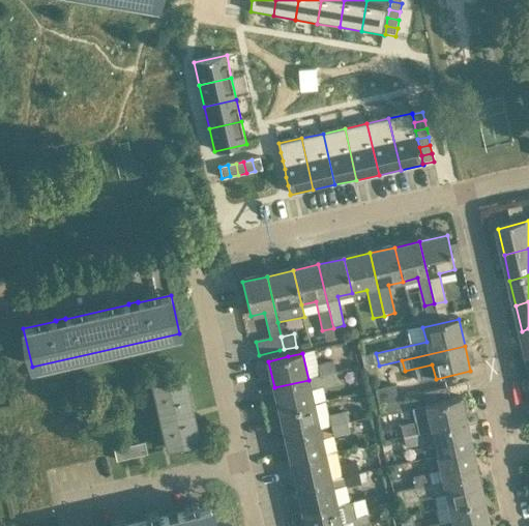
[(320,377),(336,374),(333,362),(318,366),(320,377)]
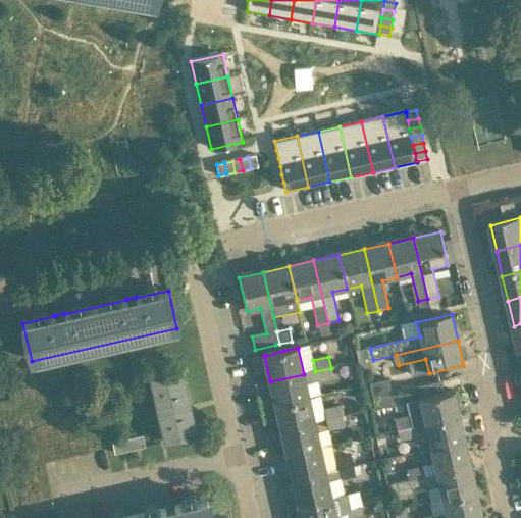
[(270,381),(275,407),(310,400),(306,384),(333,378),(331,368),(315,371),(304,374),(270,381)]
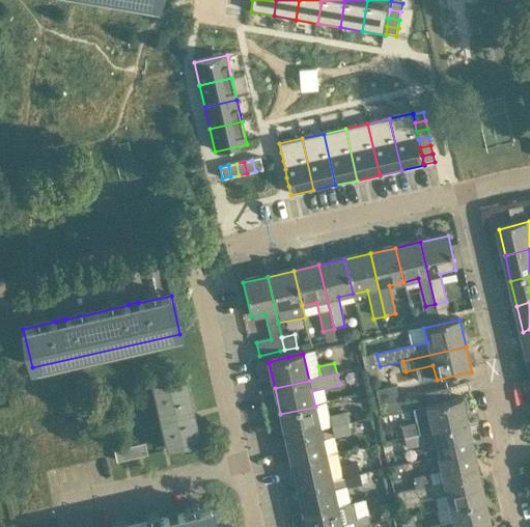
[(161,418),(164,431),(165,435),(168,451),(177,449),(200,444),(196,427),(193,411),(189,394),(185,377),(165,382),(154,384),(157,401),(161,418)]
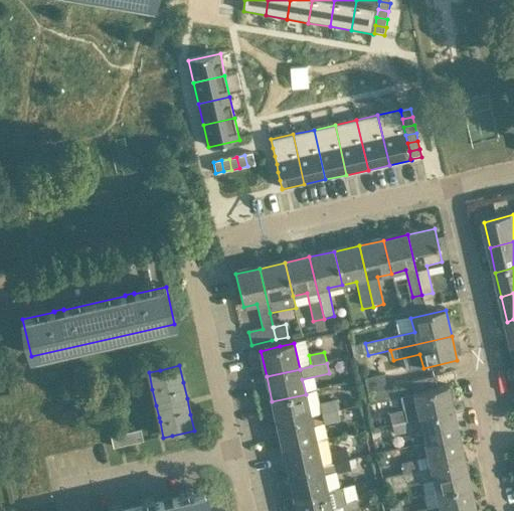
[(368,393),(387,389),(384,375),(365,379),(368,393)]
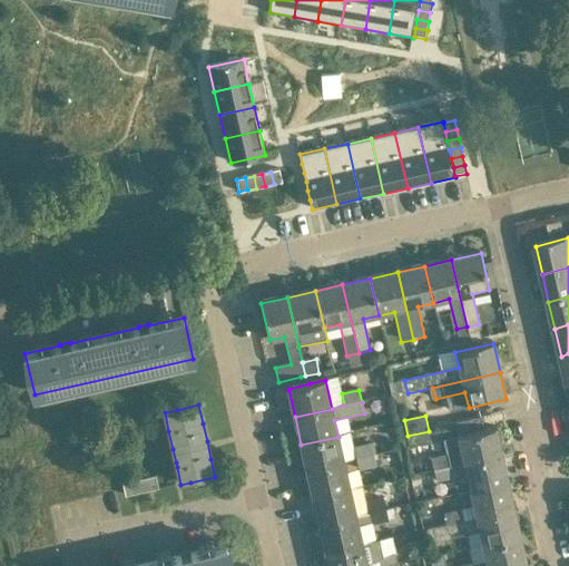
[(431,459),(434,472),(452,468),(464,466),(502,458),(496,428),(458,437),(444,440),(448,456),(431,459)]
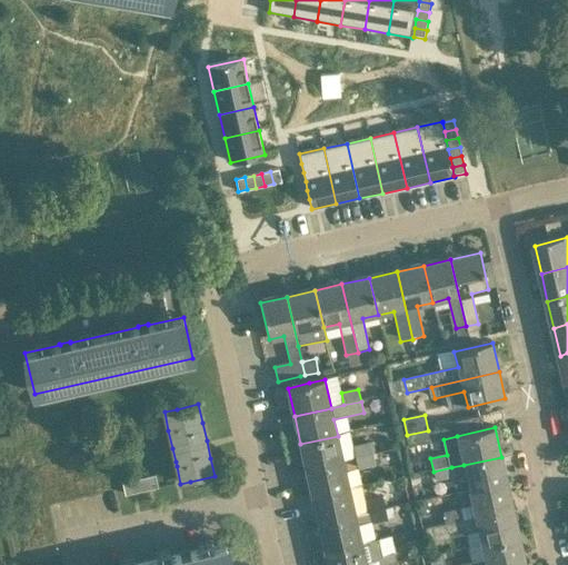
[(428,430),(407,435),(410,448),(430,444),(428,430)]
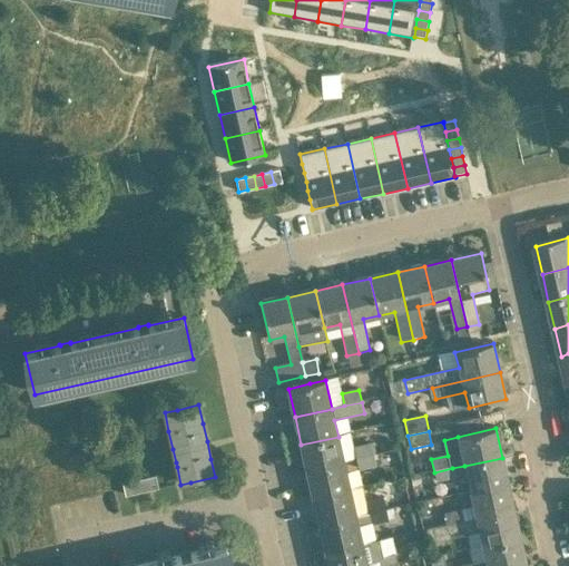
[(344,464),(339,437),(301,445),(307,471),(344,464)]
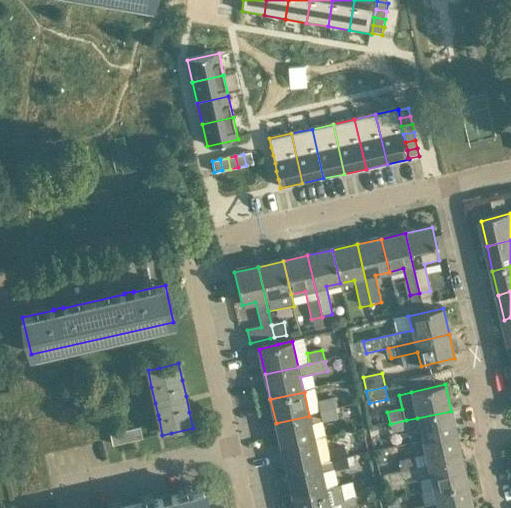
[(318,403),(320,413),(335,410),(333,399),(318,403)]
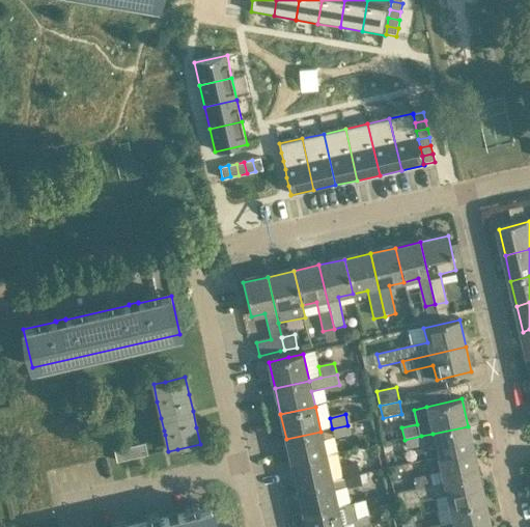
[(332,428),(334,440),(351,436),(347,425),(332,428)]
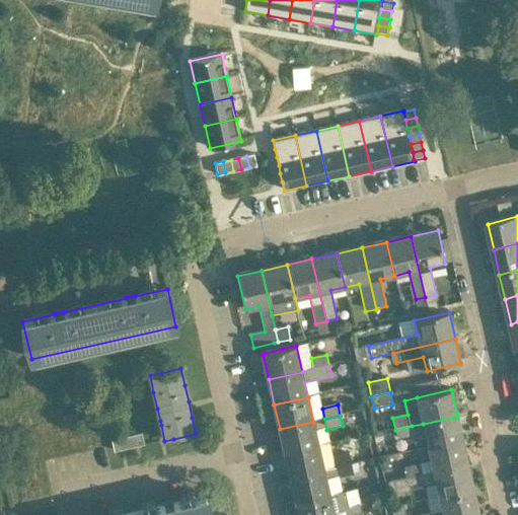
[(423,424),(429,448),(463,440),(457,417),(423,424)]
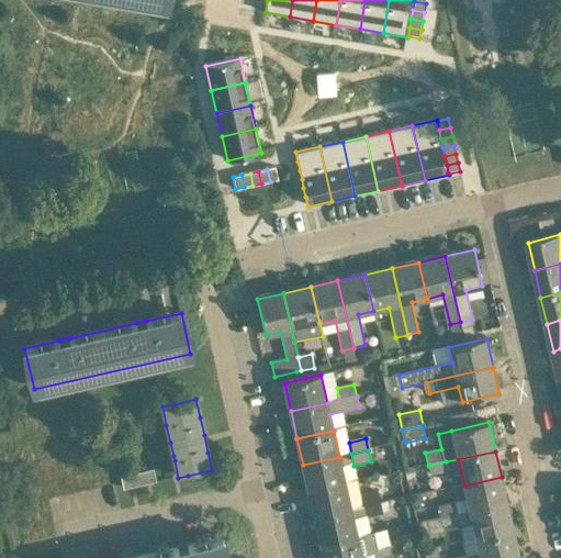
[(303,465),(309,492),(346,484),(339,457),(303,465)]
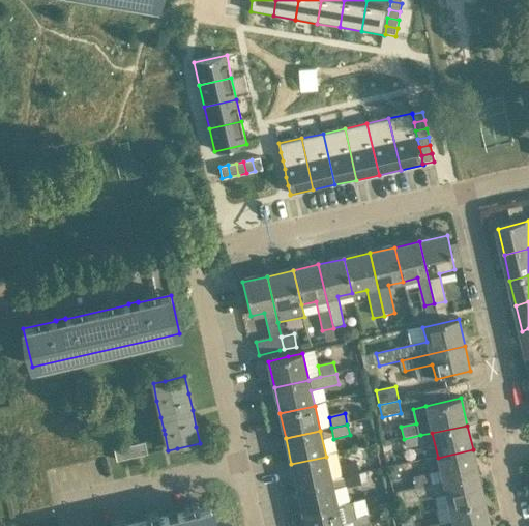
[(423,446),(420,435),(404,439),(406,449),(423,446)]
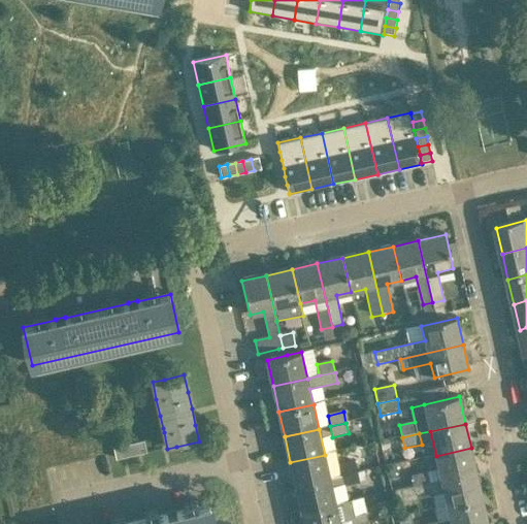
[(147,453),(144,443),(144,441),(114,449),(117,460),(147,453)]
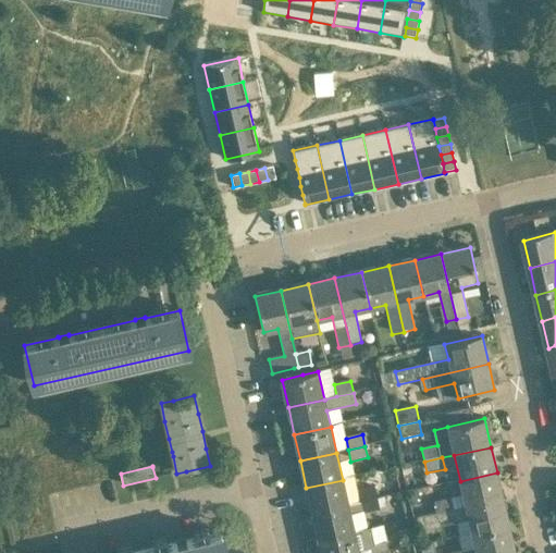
[(460,481),(464,496),(467,507),(503,499),(497,472),(460,481)]
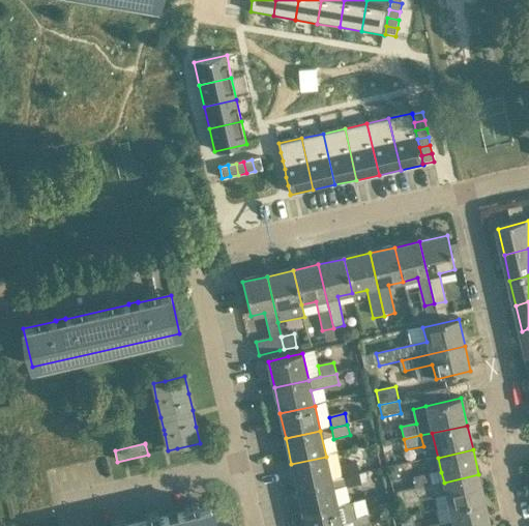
[(331,481),(326,457),(291,464),(297,489),(331,481)]
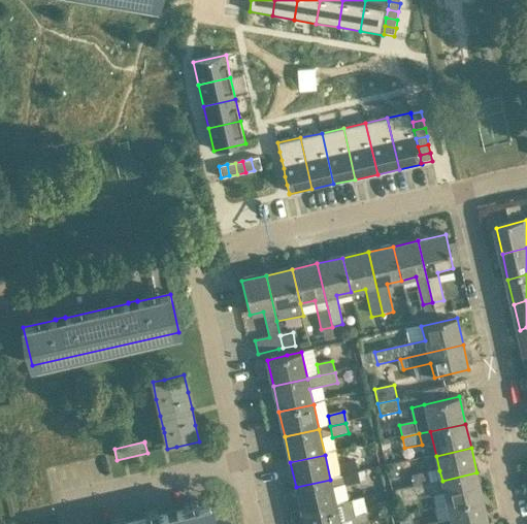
[(341,477),(358,473),(356,463),(339,467),(341,477)]
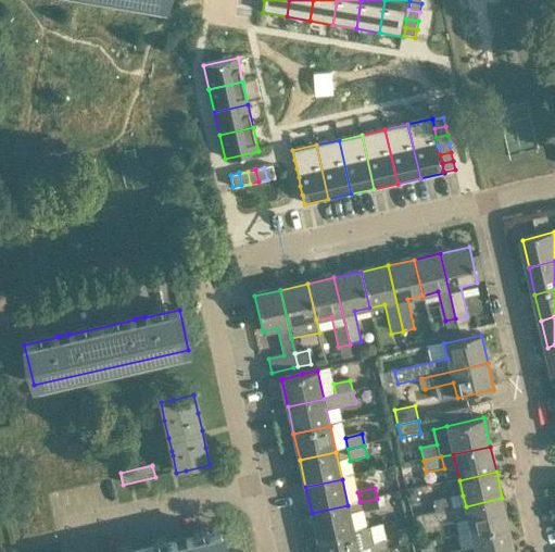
[(436,513),(416,517),(419,530),(468,521),(471,534),(508,526),(502,498),(466,506),(454,510),(436,513)]
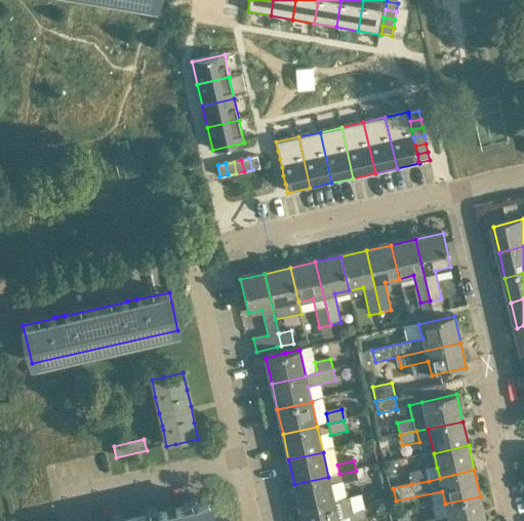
[(411,484),(429,481),(426,470),(408,474),(411,484)]
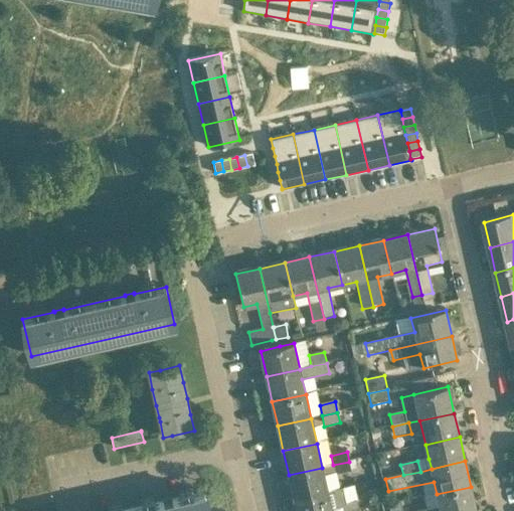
[(295,500),(328,492),(325,479),(351,473),(351,471),(349,462),(322,468),(289,475),(295,500)]
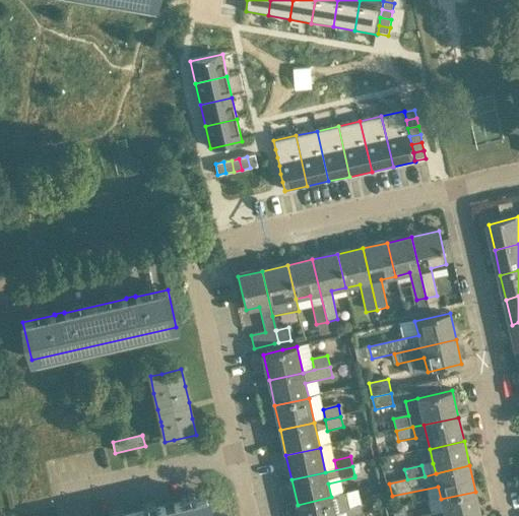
[(480,515),(475,492),(441,499),(444,512),(429,515),(480,515)]
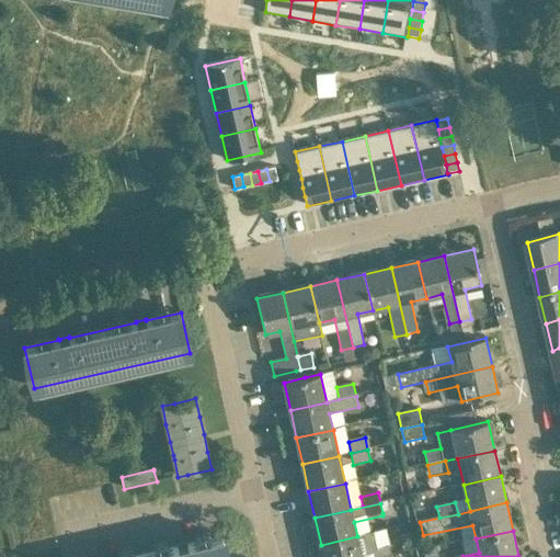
[(321,545),(322,556),(392,556),(390,545),(375,548),(372,534),(357,536),(321,545)]
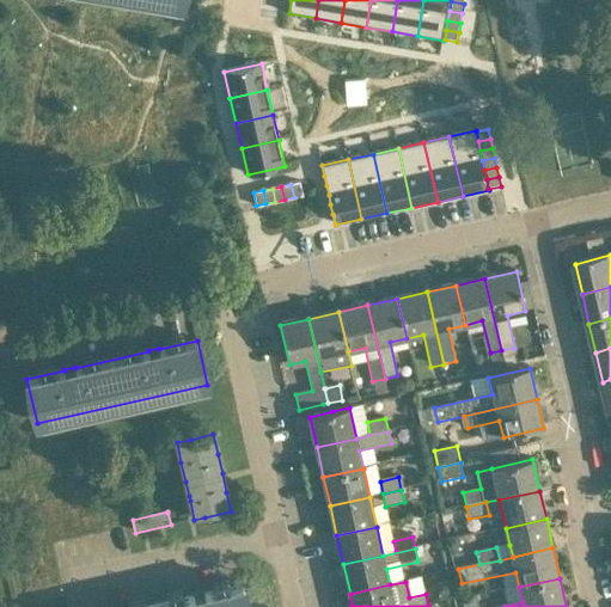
[(246,606),(243,586),(206,594),(205,593),(194,595),(194,596),(150,606),(246,606)]
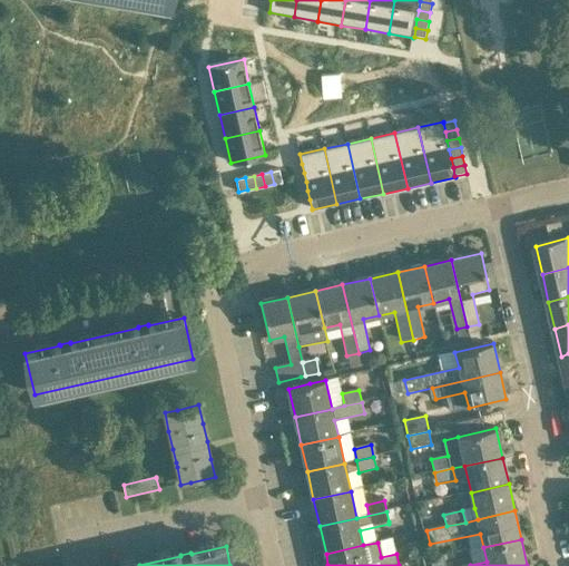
[(421,550),(409,553),(411,560),(422,558),(421,550)]
